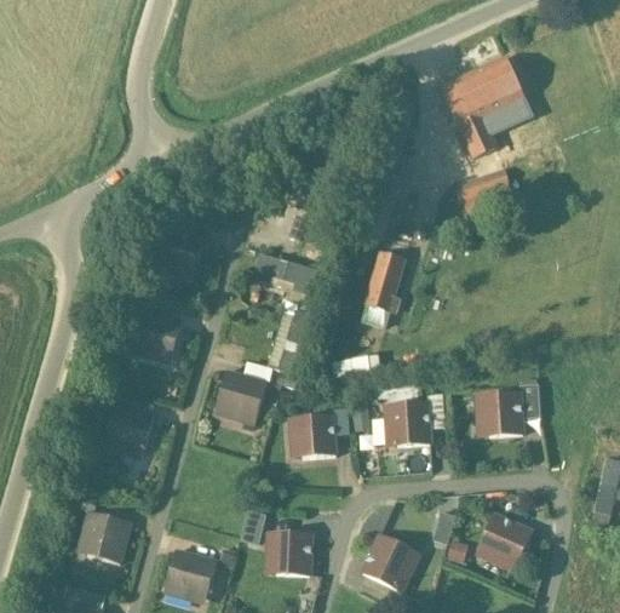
[(505,53),(441,84),(474,155),(499,143),(493,131),(532,112),(524,95),(505,53)]
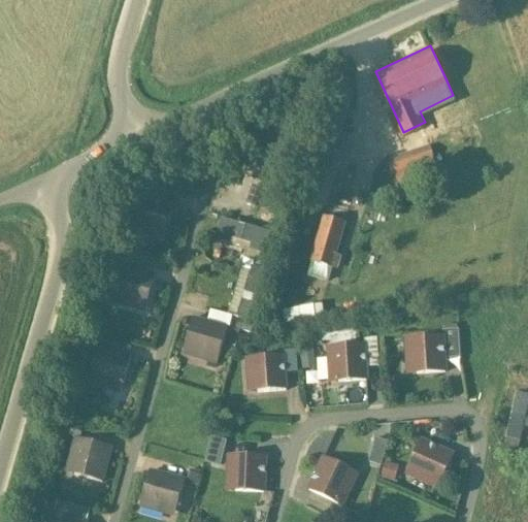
[(317,101),(304,102),(306,115),(319,113),(317,101)]
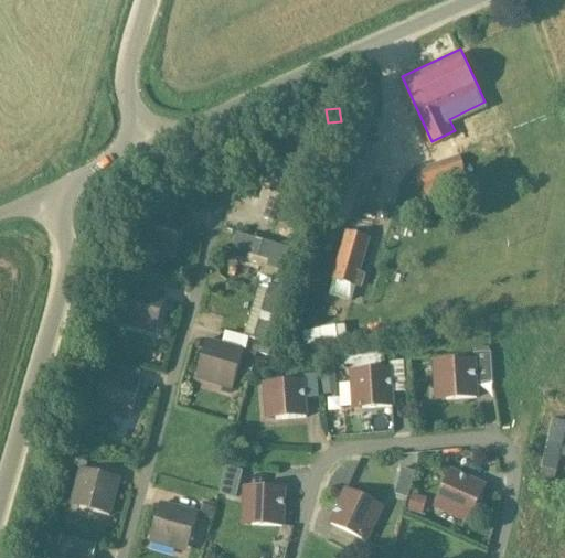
[(470,190),(457,151),(417,164),(429,203),(470,190)]
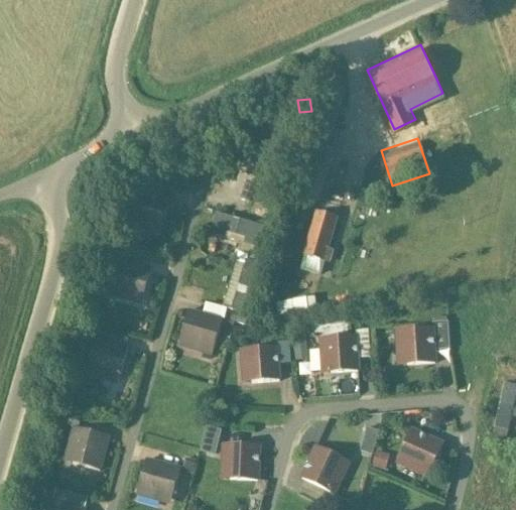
[(314,140),(299,190),(318,196),(334,145),(314,140)]
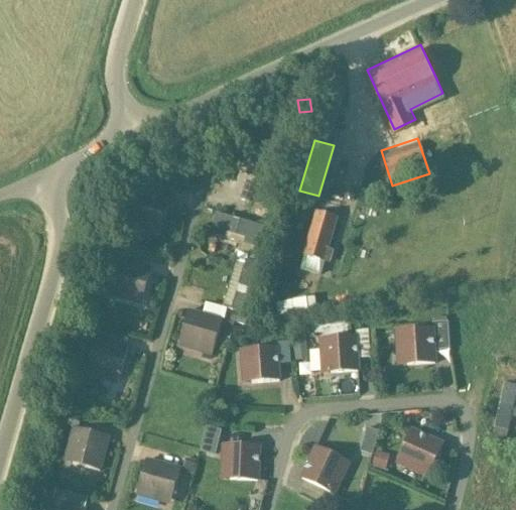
[(136,186),(128,214),(162,223),(170,196),(136,186)]
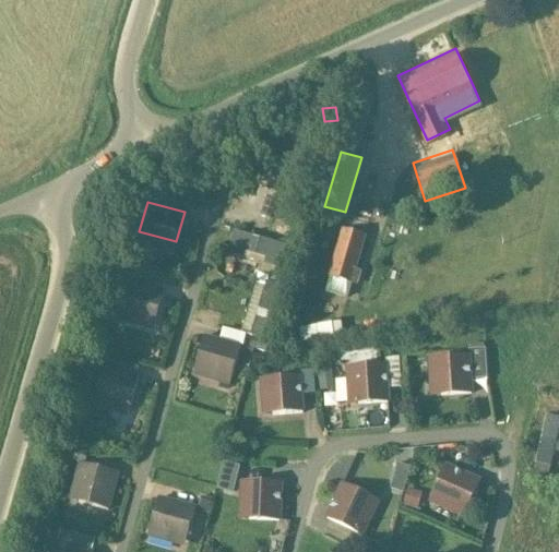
[(342,224),(329,272),(330,272),(326,288),(347,292),(352,278),(357,280),(361,265),(357,264),(367,230),(342,224)]
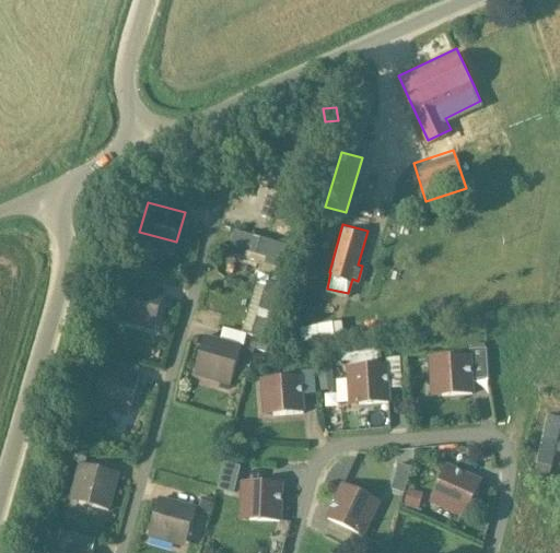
[(280,263),(289,243),(247,226),(240,246),(280,263)]
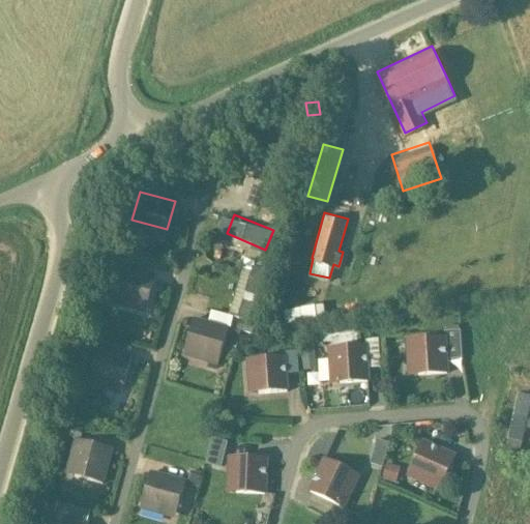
[(252,260),(242,287),(258,291),(266,265),(252,260)]
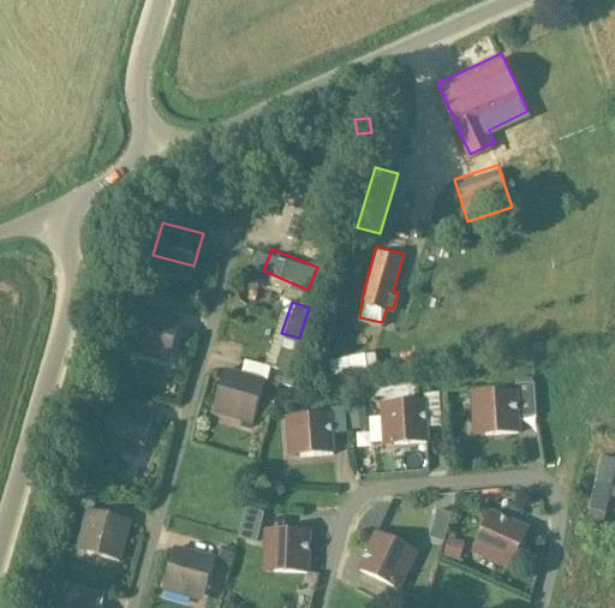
[(171,350),(179,317),(139,307),(130,338),(171,350)]
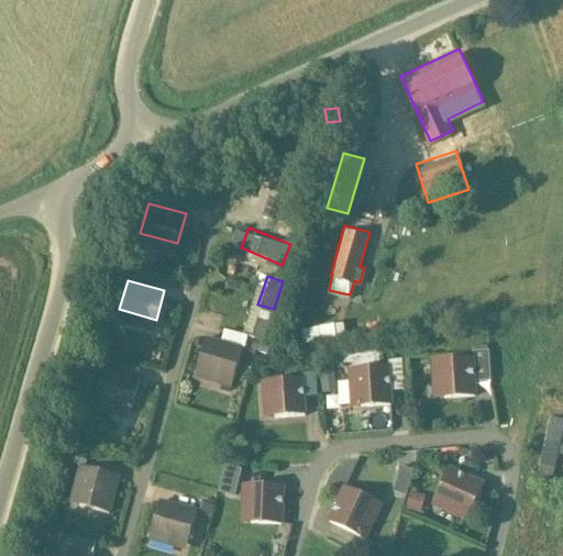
[(304,336),(344,333),(343,320),(302,322),(304,336)]
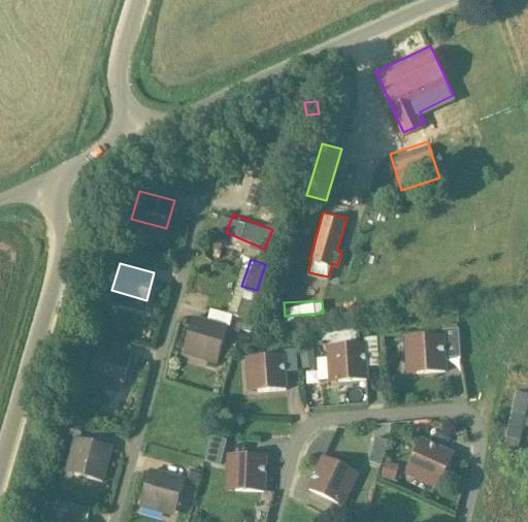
[(220,352),(228,324),(193,315),(186,343),(220,352)]
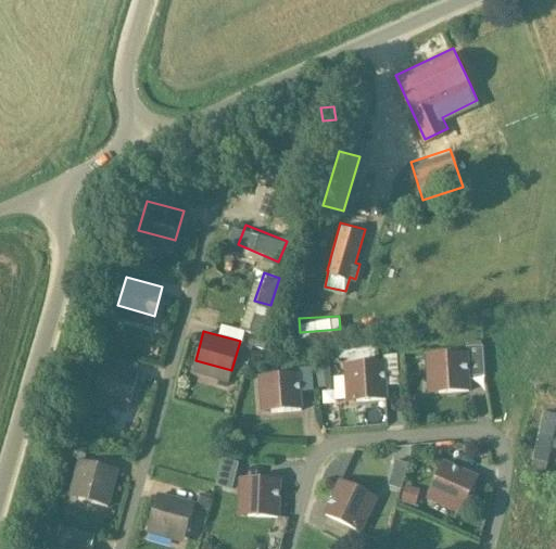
[(439,390),(469,387),(466,350),(437,353),(439,390)]
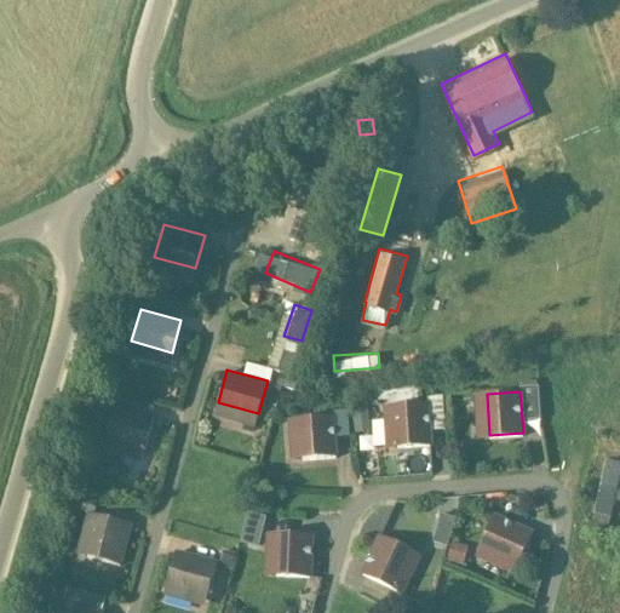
[(155,413),(115,402),(105,435),(147,446),(155,413)]
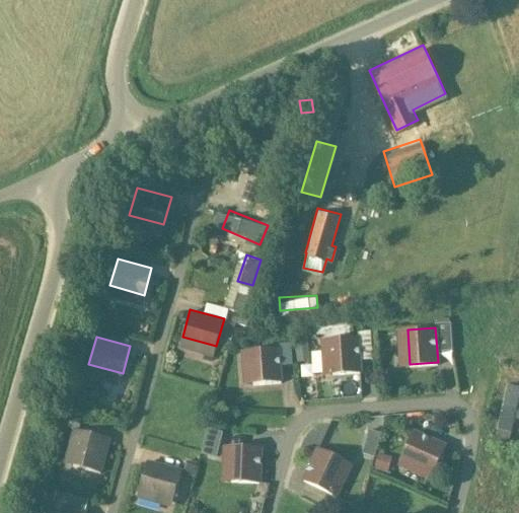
[(306,337),(294,340),(299,359),(311,356),(306,337)]
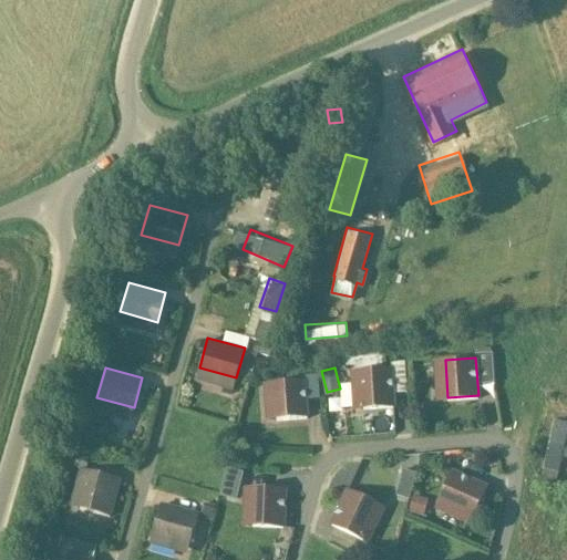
[(390,367),(360,370),(362,407),(393,405),(390,367)]
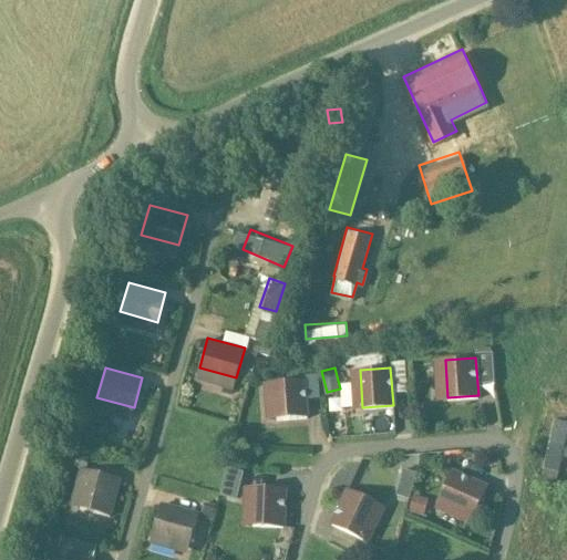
[(307,415),(305,377),(274,380),(277,417),(307,415)]
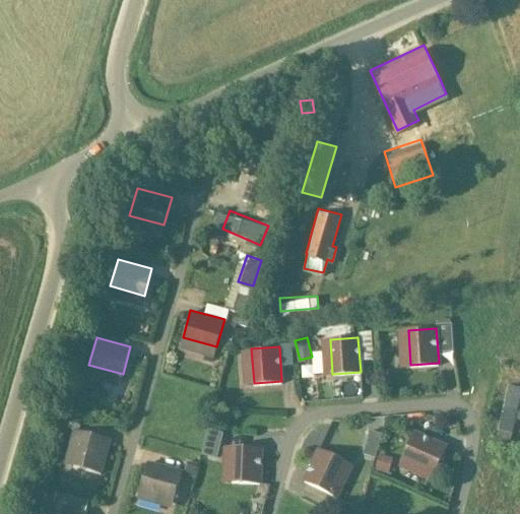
[(496,435),(510,437),(519,387),(519,382),(507,380),(496,435)]
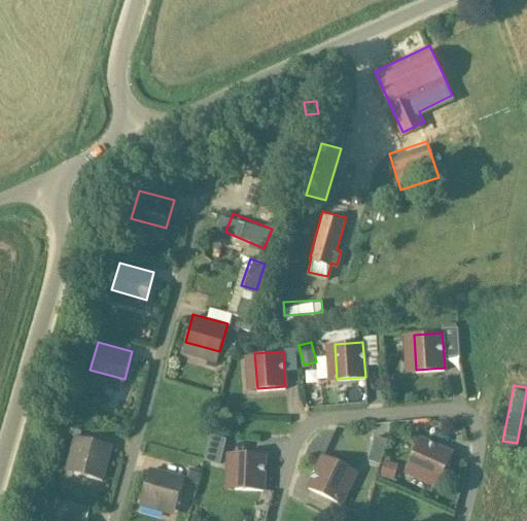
[(209,431),(204,456),(220,459),(224,433),(209,431)]
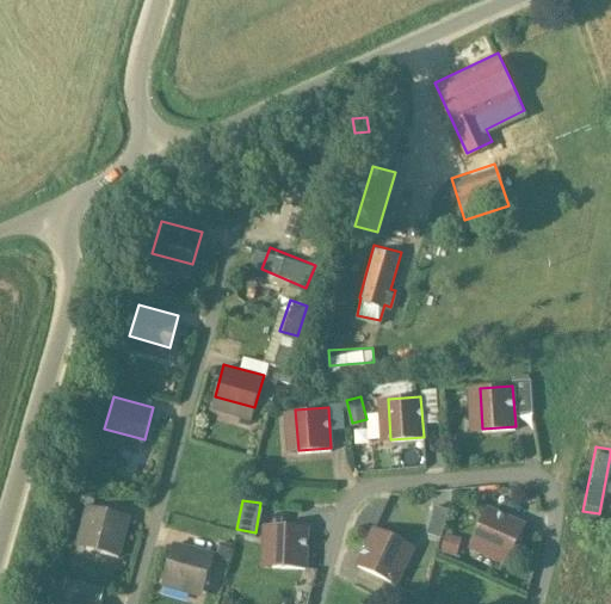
[(440,534),(450,505),(434,500),(426,529),(440,534)]
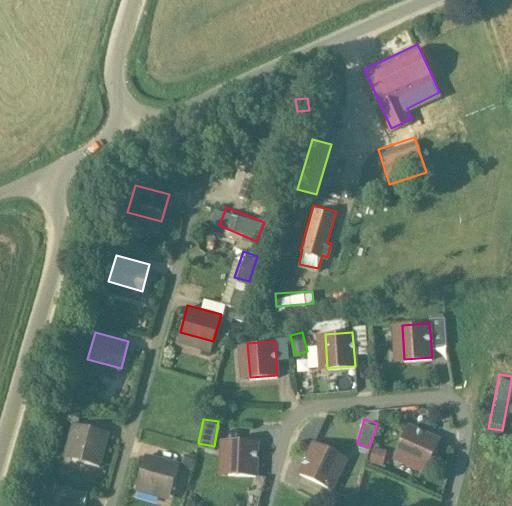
[(99,464),(108,430),(81,423),(72,457),(99,464)]
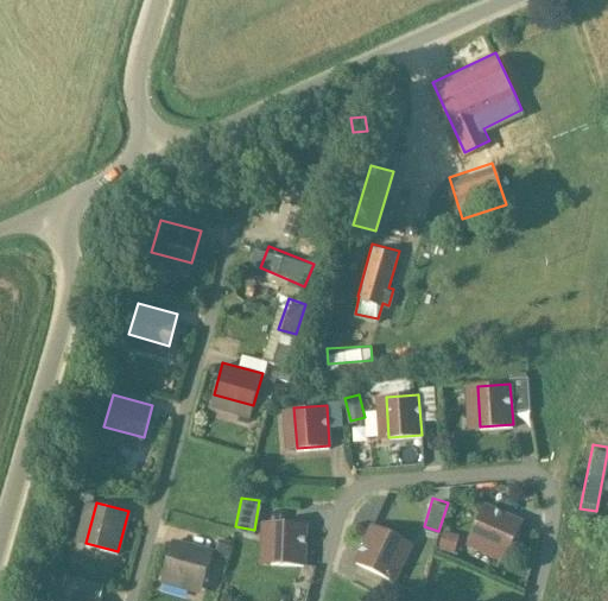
[(521,519),(486,504),(472,533),(508,549),(521,519)]
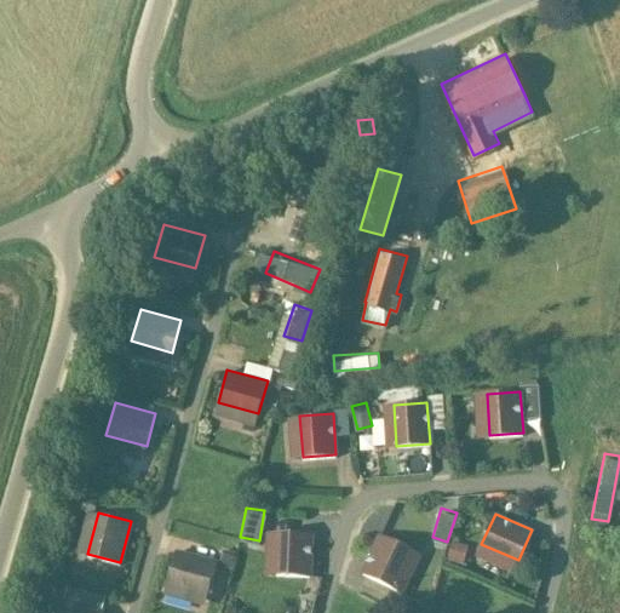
[(279,532),(276,573),(310,574),(311,533),(279,532)]
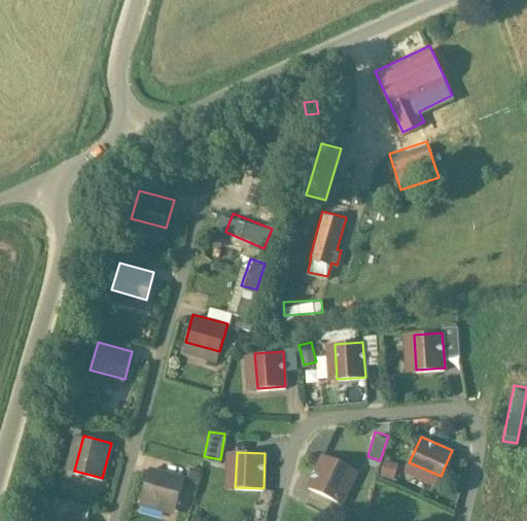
[(334,497),(349,466),(323,454),(308,485),(334,497)]
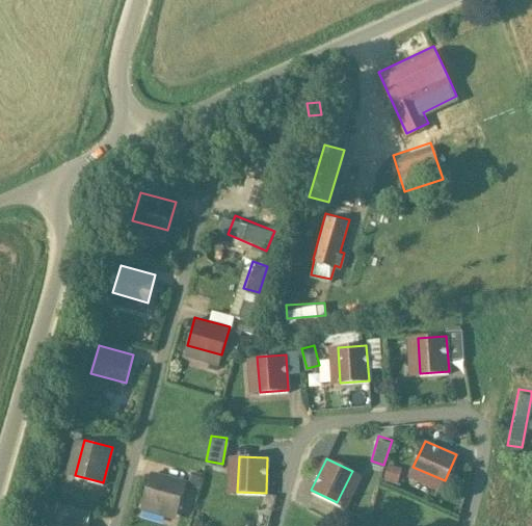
[(387,461),(383,475),(399,478),(402,464),(387,461)]
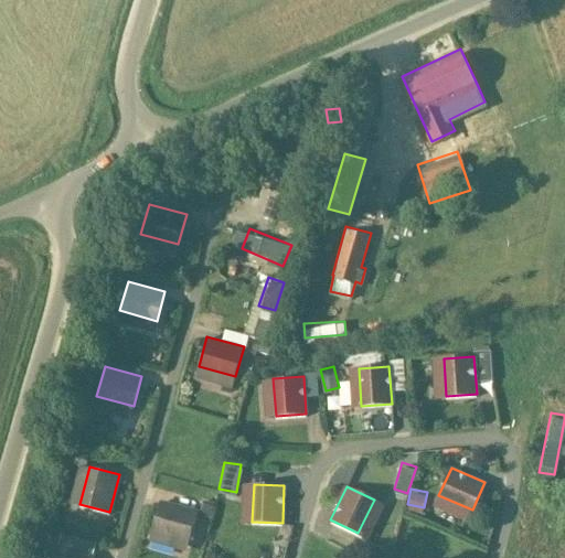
[(190,539),(198,510),(160,500),(152,529),(190,539)]
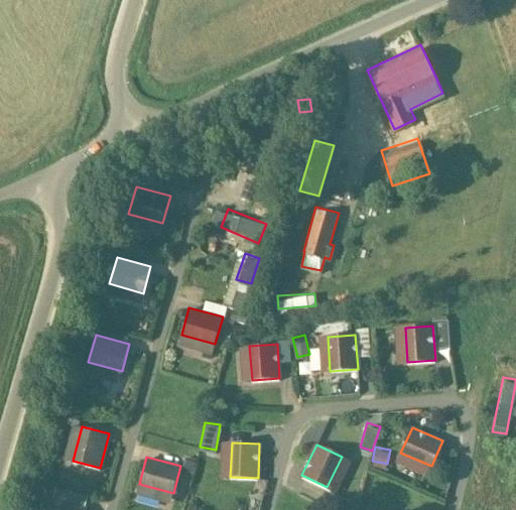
[(47,509),(85,509),(86,506),(85,506),(56,498),(52,496),(50,502),(47,509)]
